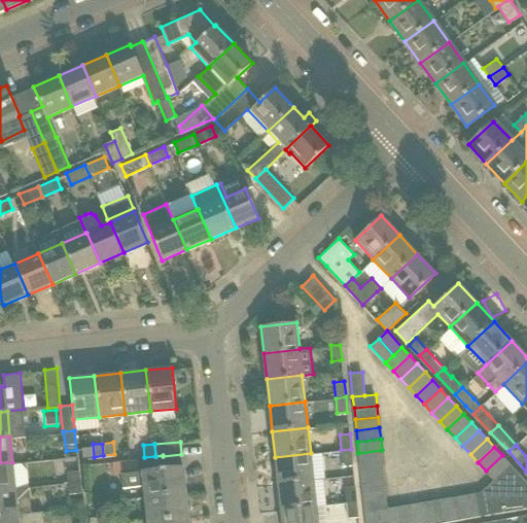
[(353,463),(351,449),(341,450),(343,465),(353,463)]
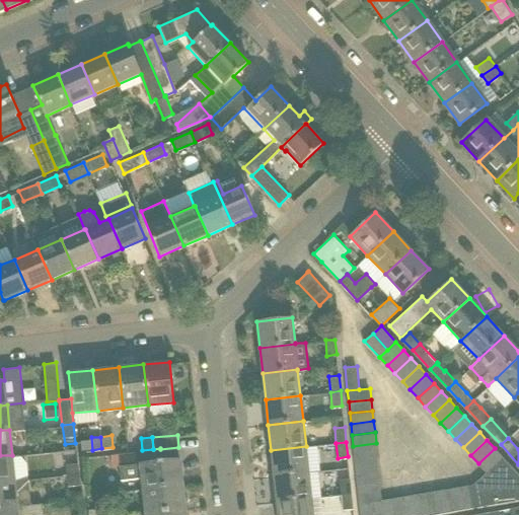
[(377,454),(376,443),(353,446),(354,457),(377,454)]
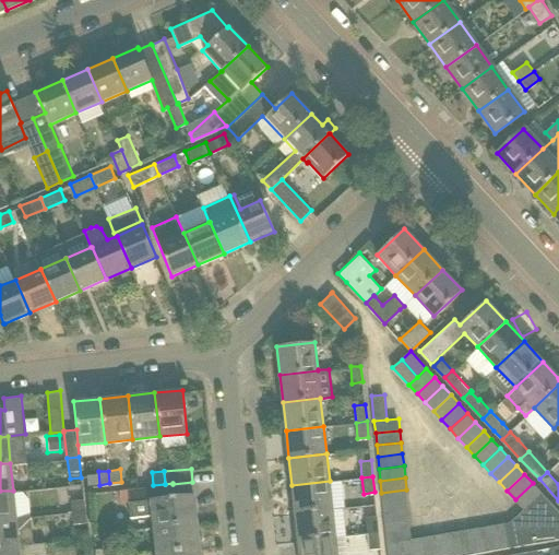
[(295,511),(333,508),(330,481),(292,485),(295,511)]
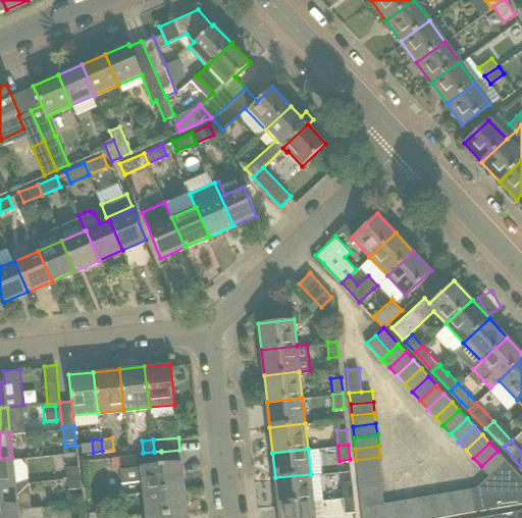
[(121,480),(142,477),(144,490),(184,485),(181,461),(162,463),(161,452),(161,451),(154,452),(143,453),(143,454),(118,457),(121,480)]
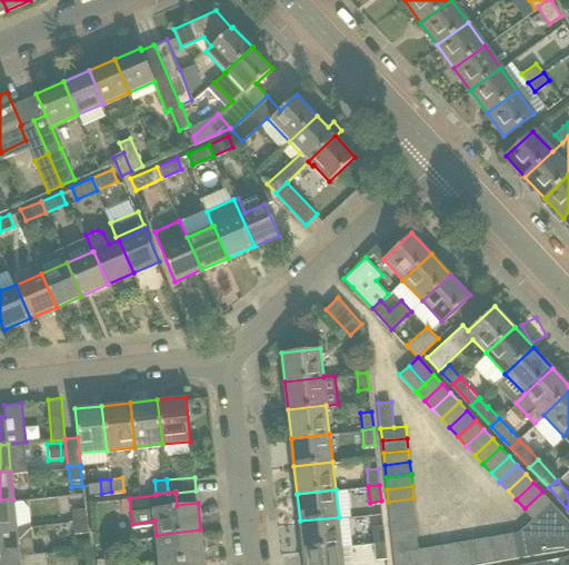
[(550,501),(542,492),(525,508),(532,517),(550,501)]
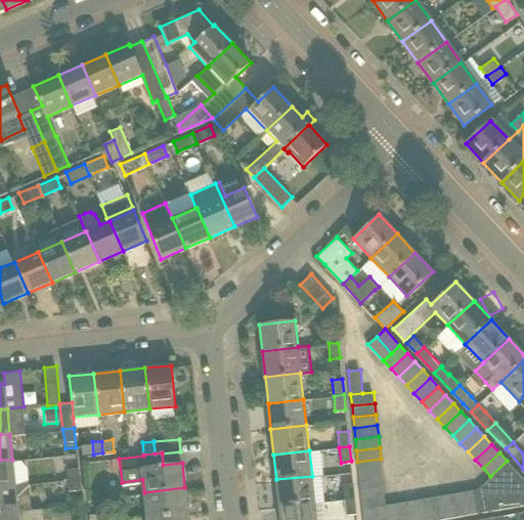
[(20,459),(12,460),(0,460),(0,485),(29,483),(28,466),(20,459)]
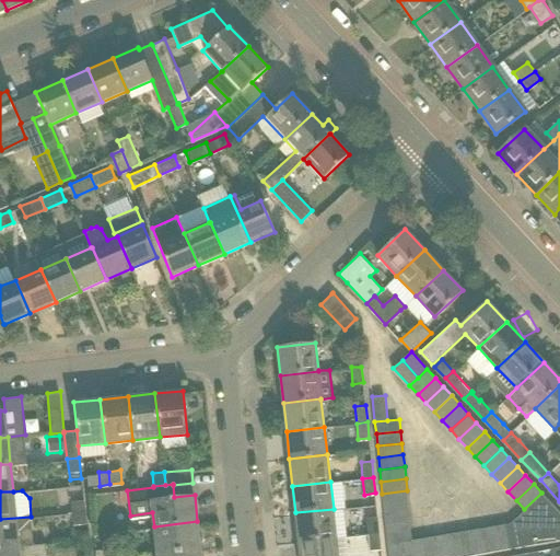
[(384,506),(408,502),(407,490),(382,494),(384,506)]
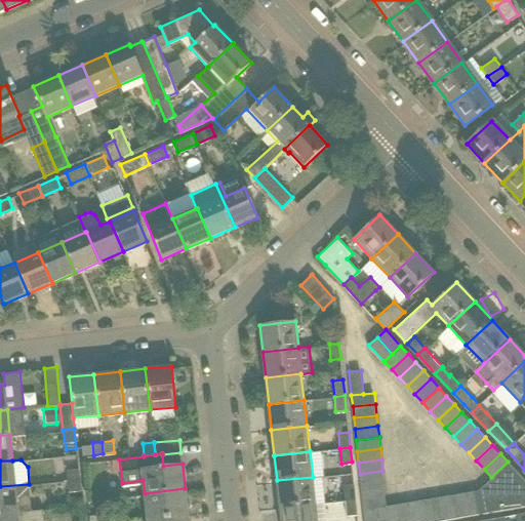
[(524,505),(524,480),(508,462),(491,477),(492,478),(479,490),(483,512),(524,505)]
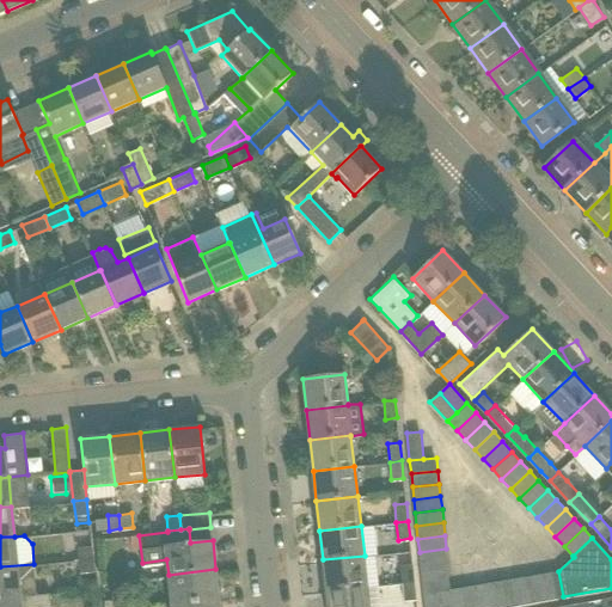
[(78,546),(79,558),(95,557),(92,545),(78,546)]
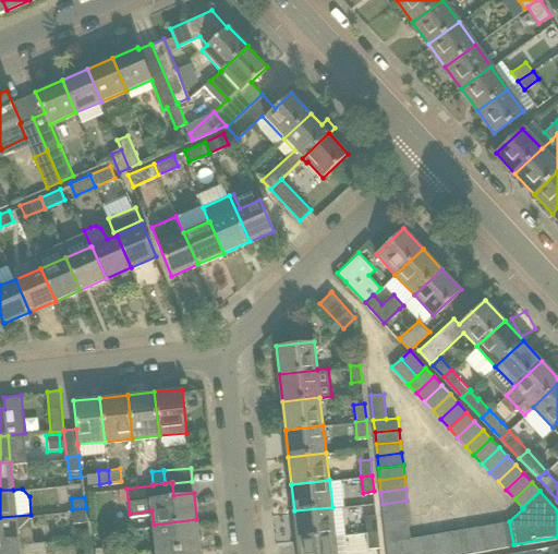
[(384,516),(408,513),(407,501),(383,504),(384,516)]
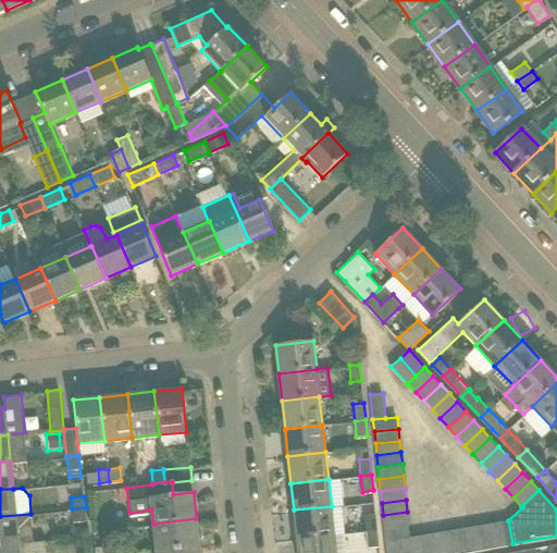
[(296,538),(334,535),(332,506),(294,510),(296,538)]
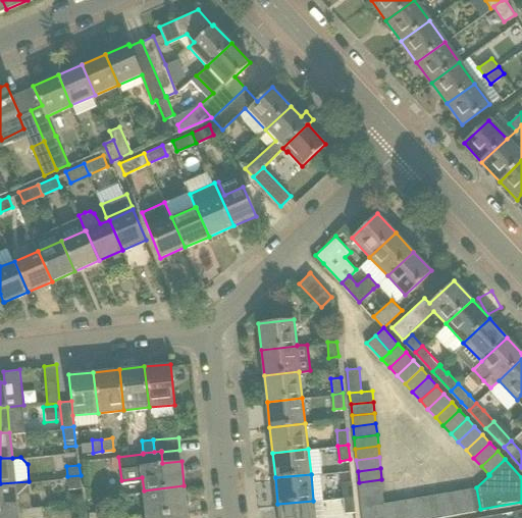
[(81,475),(67,476),(69,488),(82,486),(81,475)]
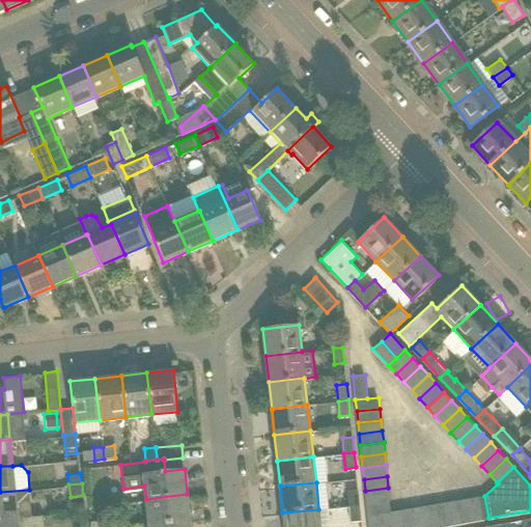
[(365,491),(366,502),(389,499),(388,488),(365,491)]
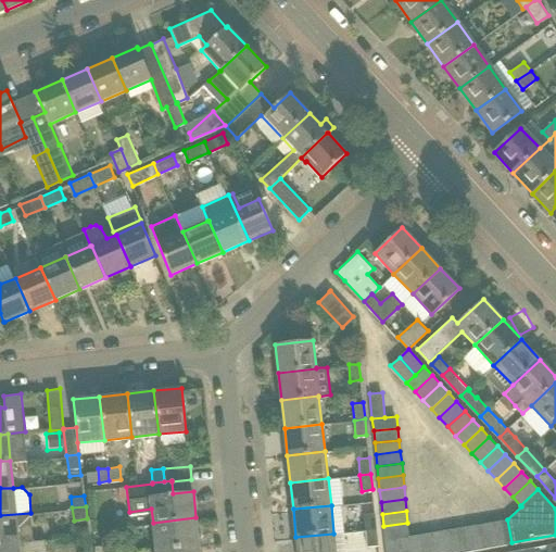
[(366,530),(377,529),(375,512),(364,513),(366,530)]
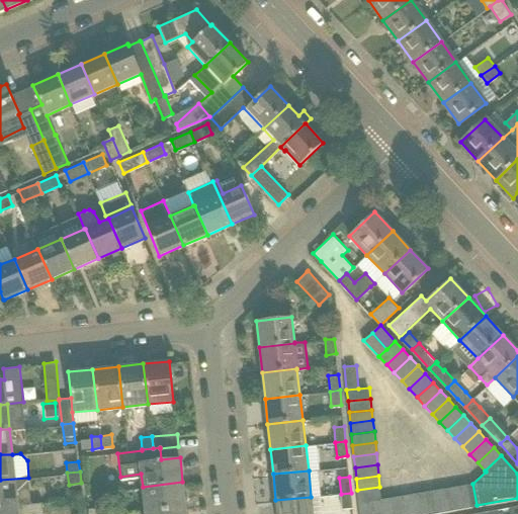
[(0,505),(30,502),(28,478),(0,480),(0,505)]
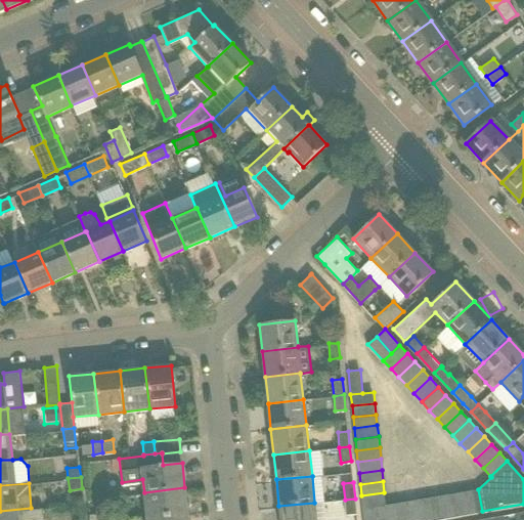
[(187,514),(184,487),(144,492),(147,518),(187,514)]
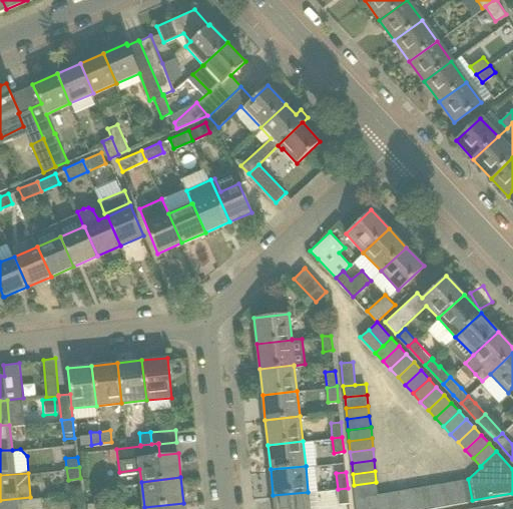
[(464,479),(453,481),(457,503),(468,501),(464,479)]
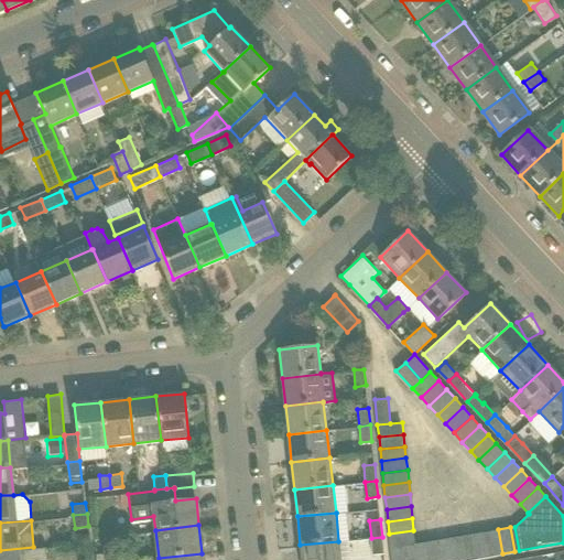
[(502,553),(498,529),(486,531),(490,555),(502,553)]
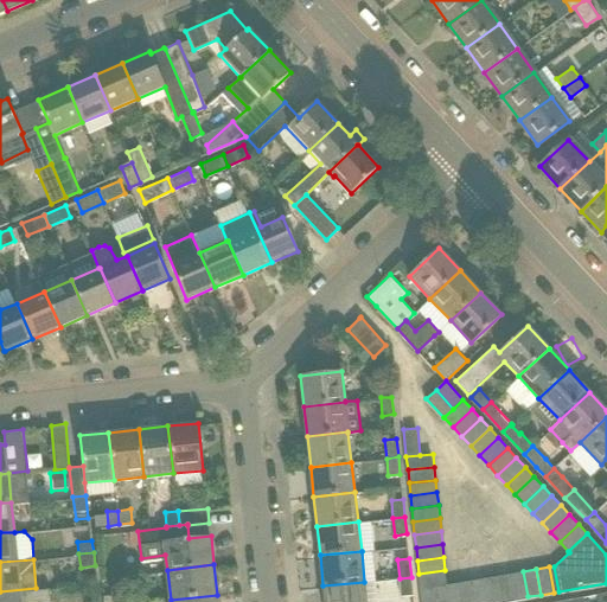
[(421,601),(448,601),(446,583),(447,583),(445,570),(419,574),(421,601)]
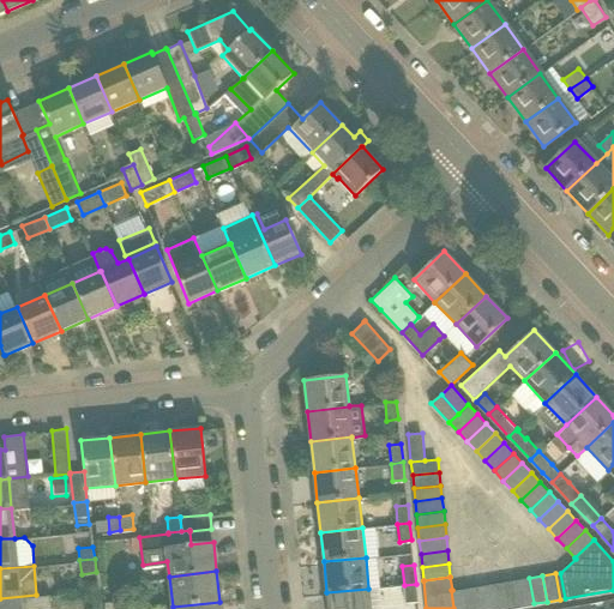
[(534,603),(529,578),(516,579),(521,606),(534,603)]
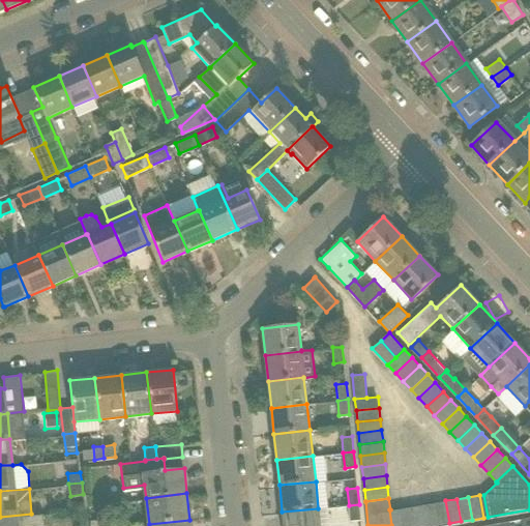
[(449,523),(445,500),(434,502),(438,525),(449,523)]
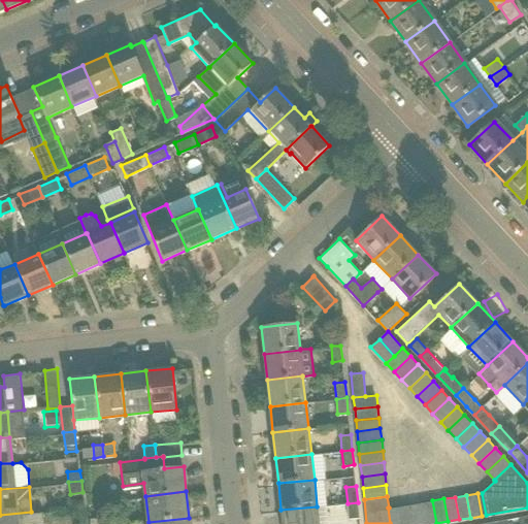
[(431,523),(436,523),(432,500),(421,502),(424,523),(431,523)]
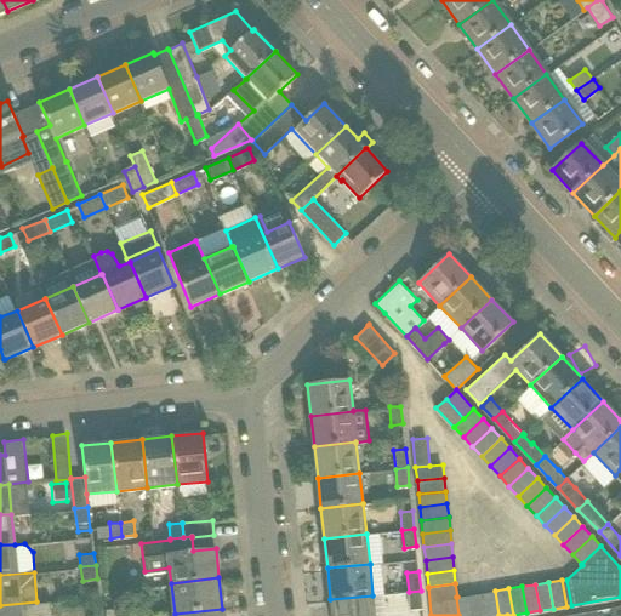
[(422,608),(421,591),(409,592),(410,609),(422,608)]
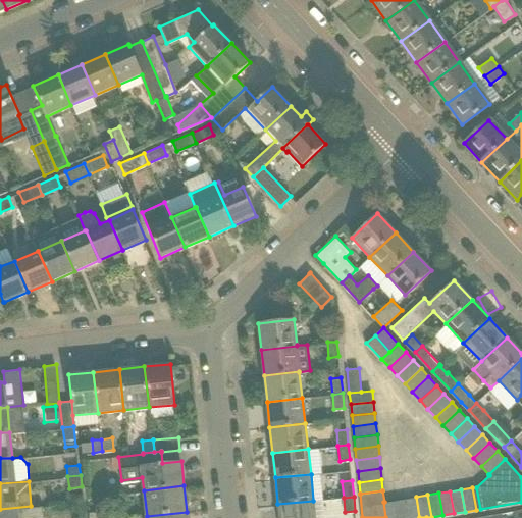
[(419,517),(416,497),(405,499),(408,517),(419,517)]
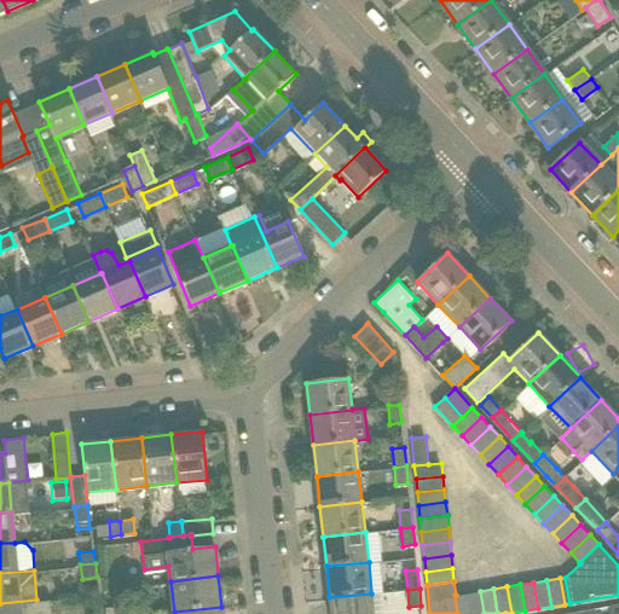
[(484,613),(480,591),(467,594),(470,613),(484,613)]
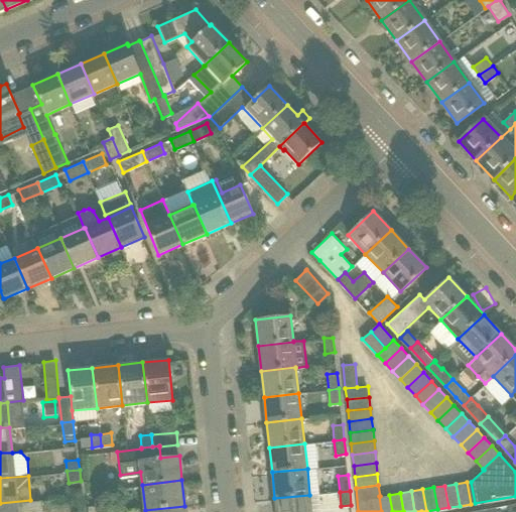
[(274,498),(275,511),(311,511),(309,495),(274,498)]
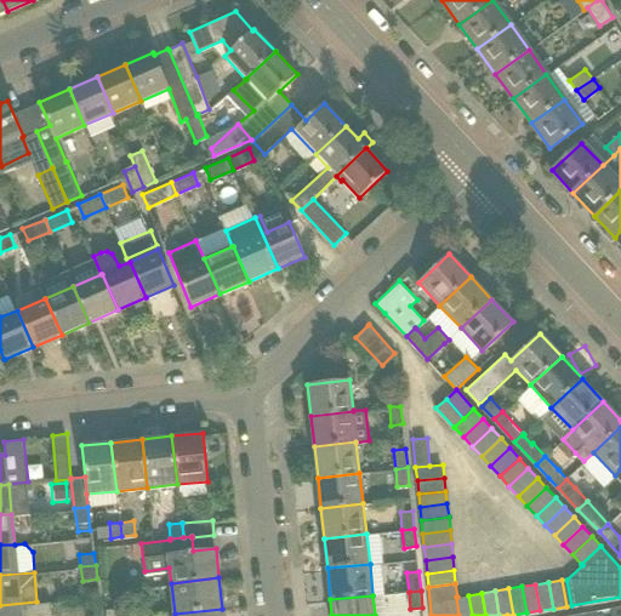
[(456,597),(459,615),(472,615),(468,595),(457,597),(456,597)]
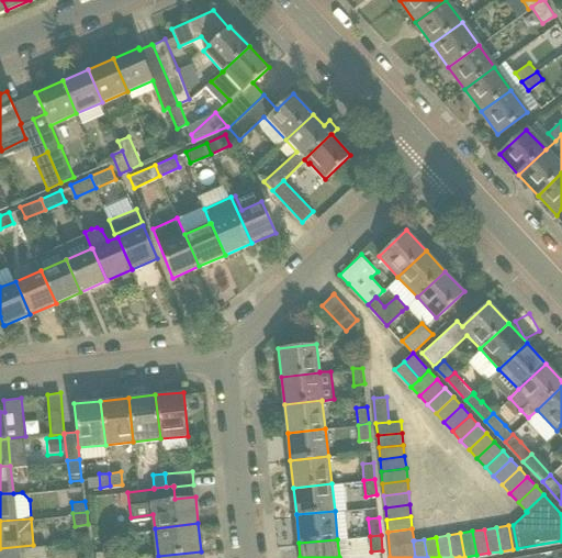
[(47,557),(46,545),(33,546),(33,545),(0,548),(0,557),(47,557)]
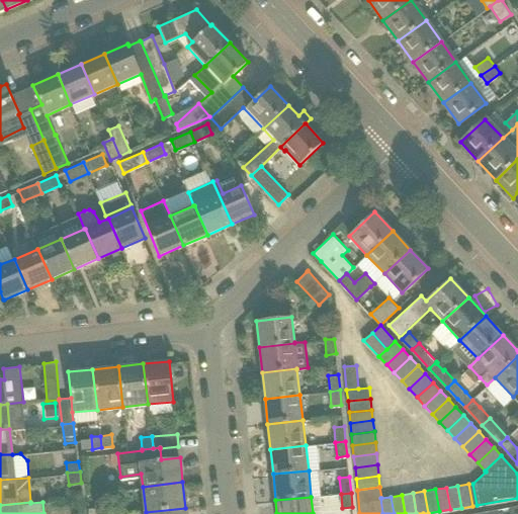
[(517,513),(517,505),(509,507),(510,513),(517,513)]
